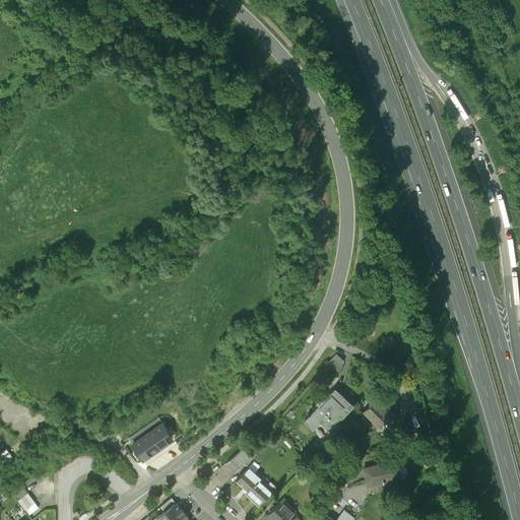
[(345,362),(337,355),(329,365),(340,375),(345,362)]
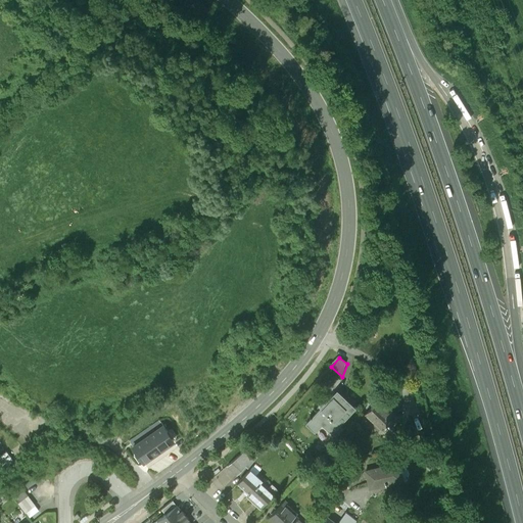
[(331,434),(357,408),(338,390),(314,416),(322,424),(331,434)]
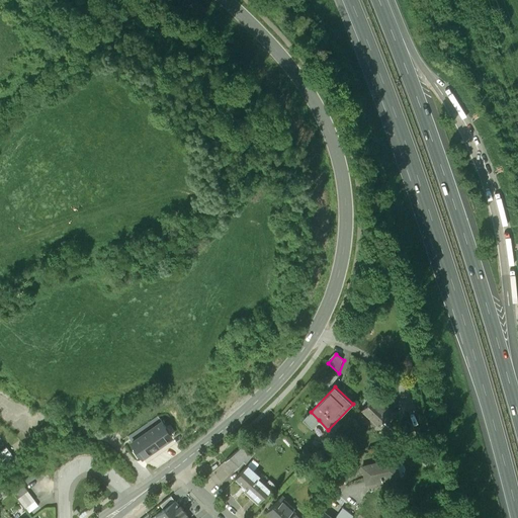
[(374,398),(362,411),(381,428),(385,423),(386,423),(387,422),(387,421),(394,414),(386,407),(385,408),(374,398)]
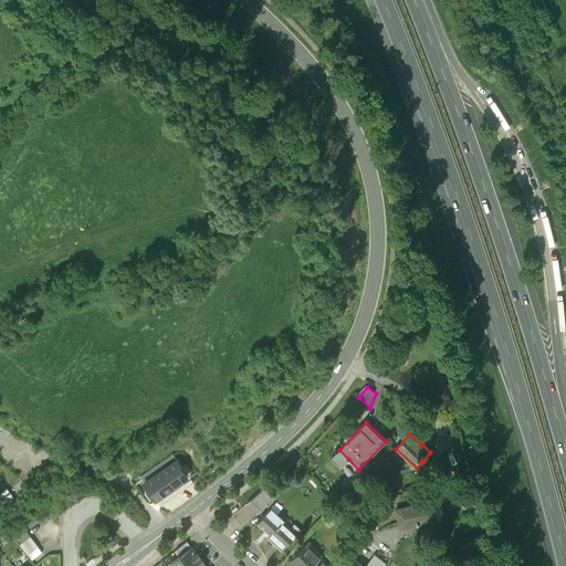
[(348,459),(339,450),(331,459),(341,468),(348,459)]
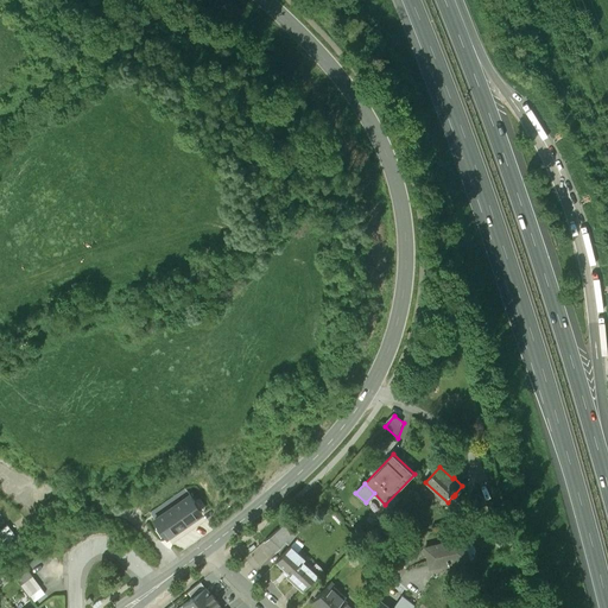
[(168,536),(202,511),(196,502),(191,495),(185,487),(150,511),(168,536)]
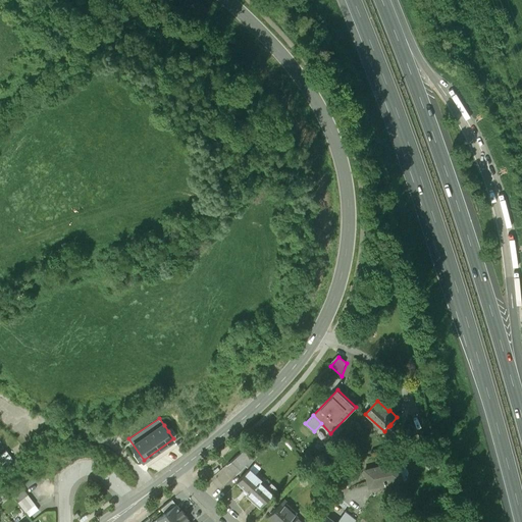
[(427,442),(425,431),(417,433),(421,444),(427,442)]
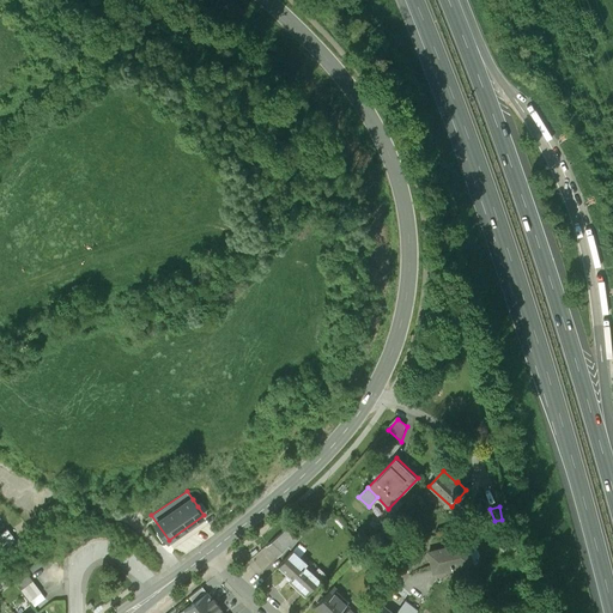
[(290,525),(266,545),(278,556),(287,545),(290,547),(302,535),(290,525)]
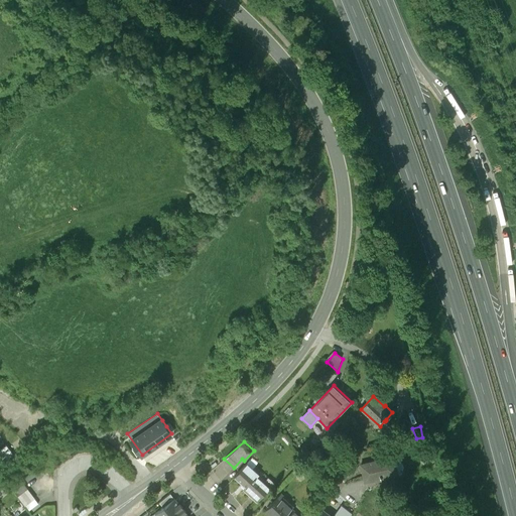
[(394,465),(393,457),(361,465),(365,479),(380,476),(380,479),(382,479),(381,477),(393,475),(391,466),(394,465)]
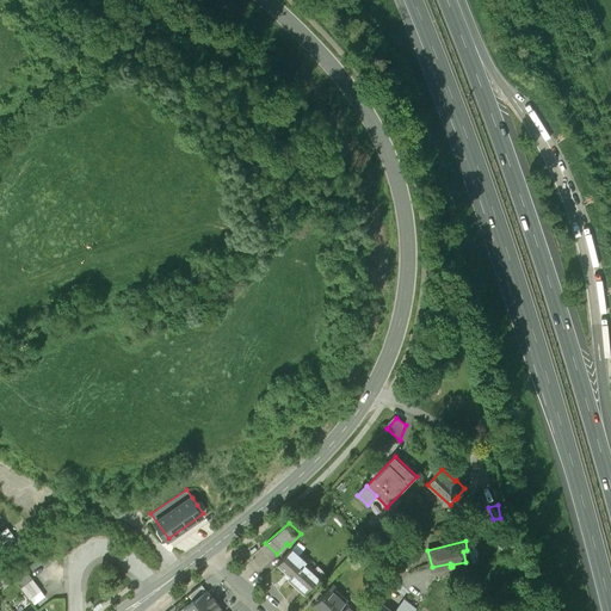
[(278,563),(291,575),(289,579),(304,593),(321,574),(292,548),(278,563)]
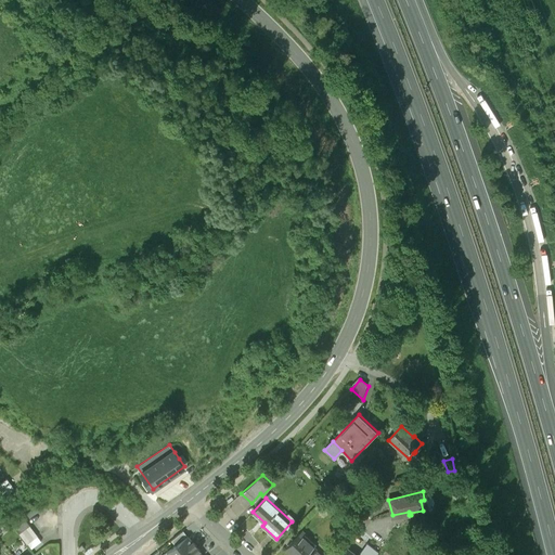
[(41,540),(22,514),(11,523),(27,543),(28,542),(31,547),(41,540)]
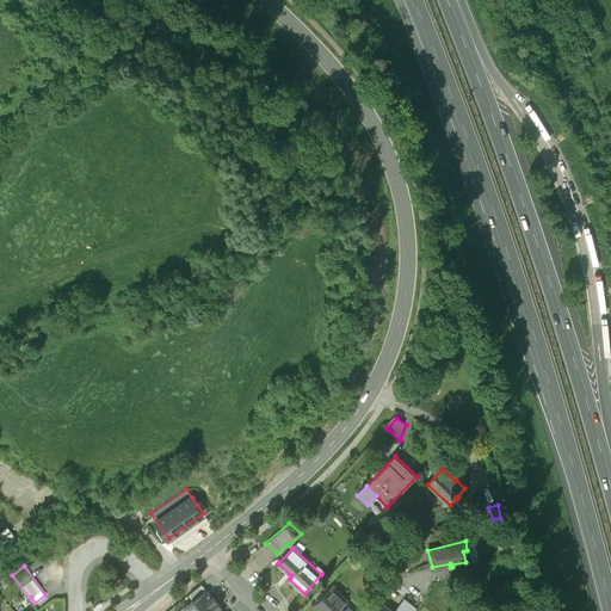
[(329,587),(315,603),(322,610),(321,610),(351,610),(352,610),(346,604),(347,603),(329,587)]
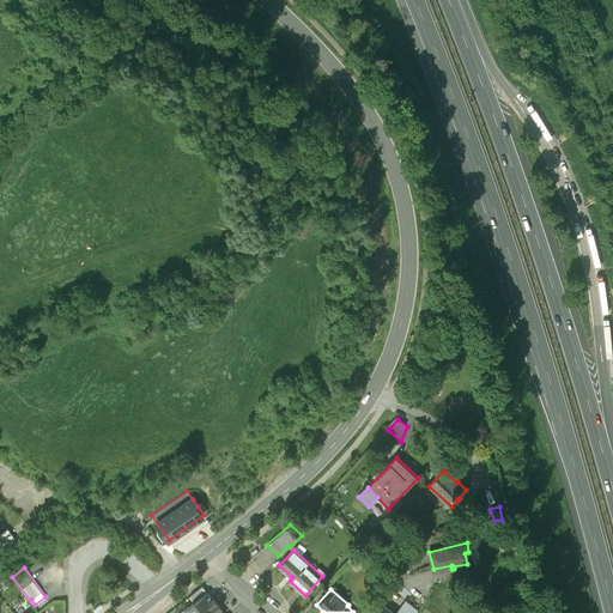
[(184,610),(187,612),(201,612),(218,601),(214,596),(212,598),(206,592),(184,610)]
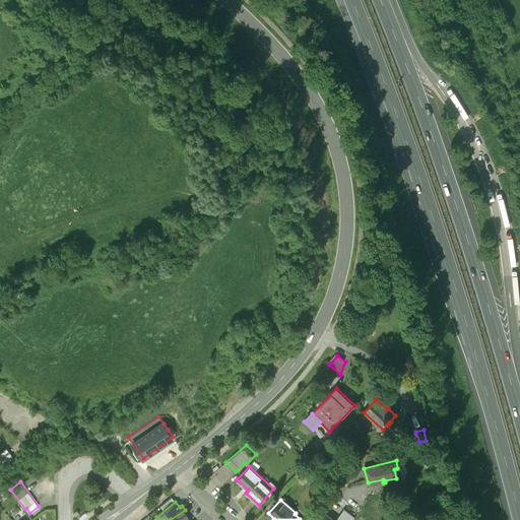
[(351,519),(354,517),(343,508),(335,519),(334,519),(351,519)]
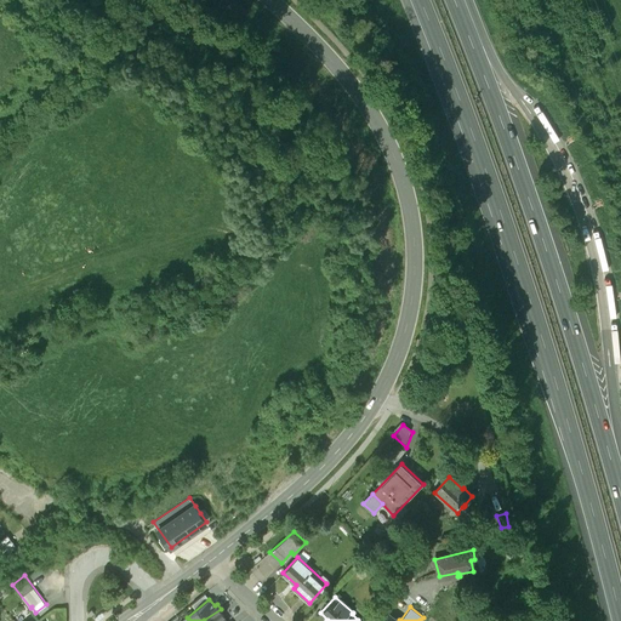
[(224,614),(221,609),(204,620),(226,620),(222,615),(224,614)]
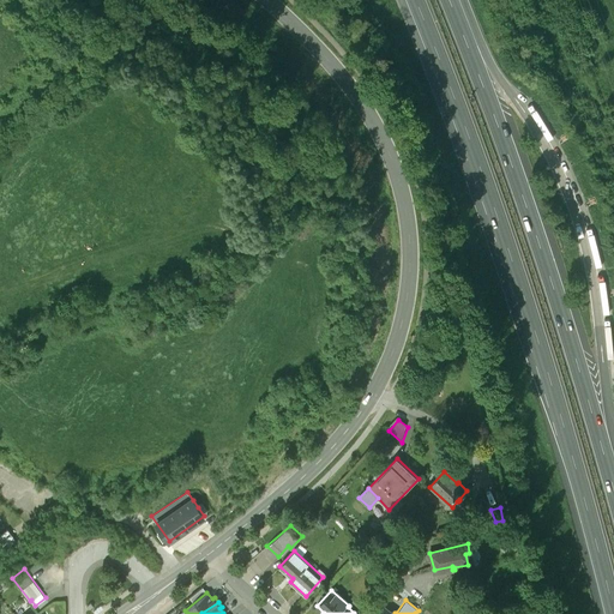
All buildings are outlined.
